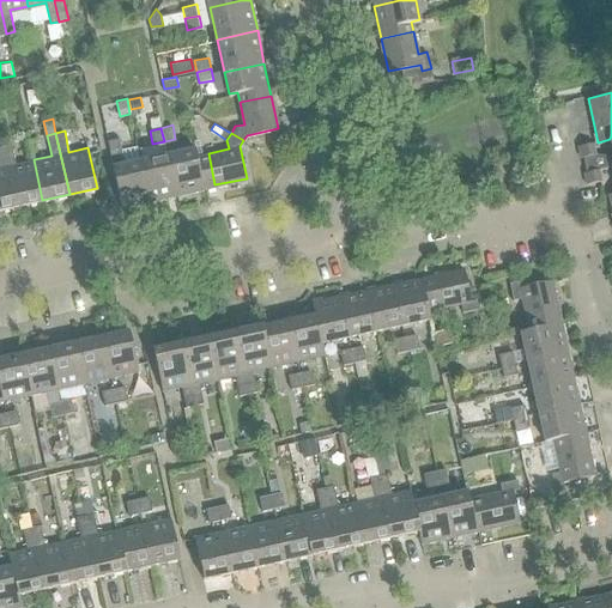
[(107,139),(110,153),(121,151),(119,137),(107,139)]
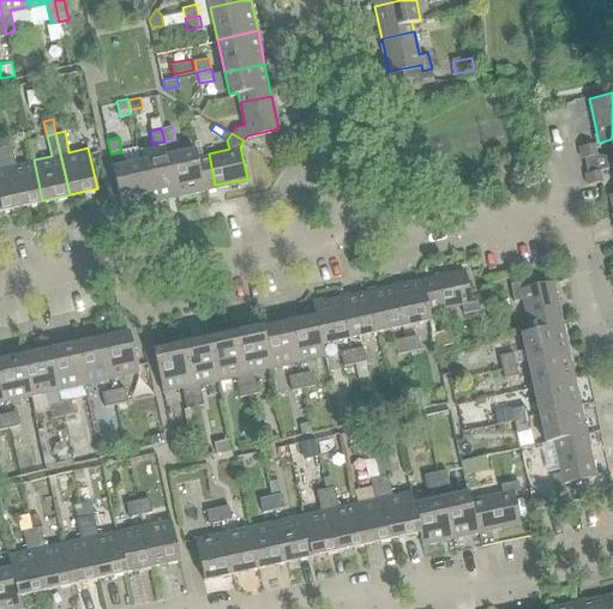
[(612,137),(611,138),(611,139),(612,146),(612,154),(598,152),(598,151),(584,155),(588,169),(600,167),(612,163),(612,137)]
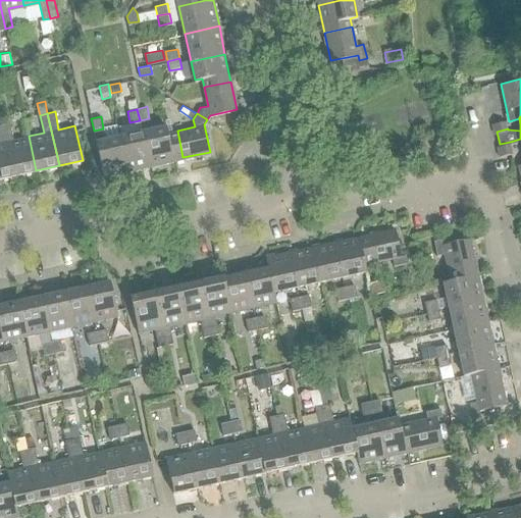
[(493,133),(497,132),(508,128),(506,119),(491,122),(493,133)]
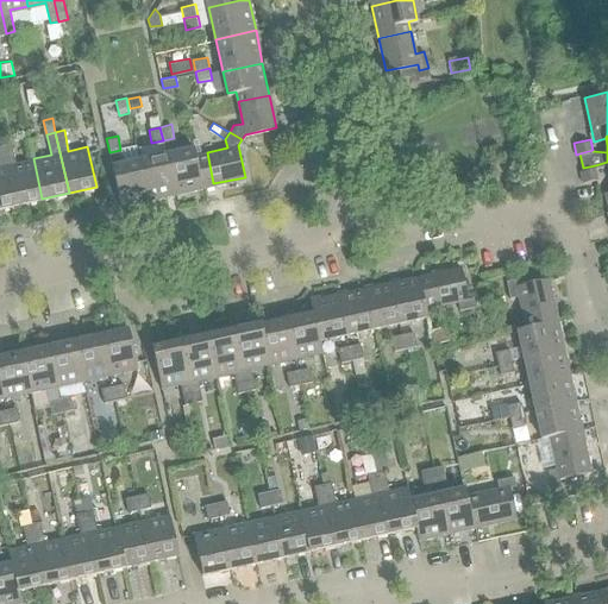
[(16,205),(42,199),(33,158),(16,163),(11,142),(2,144),(16,205)]
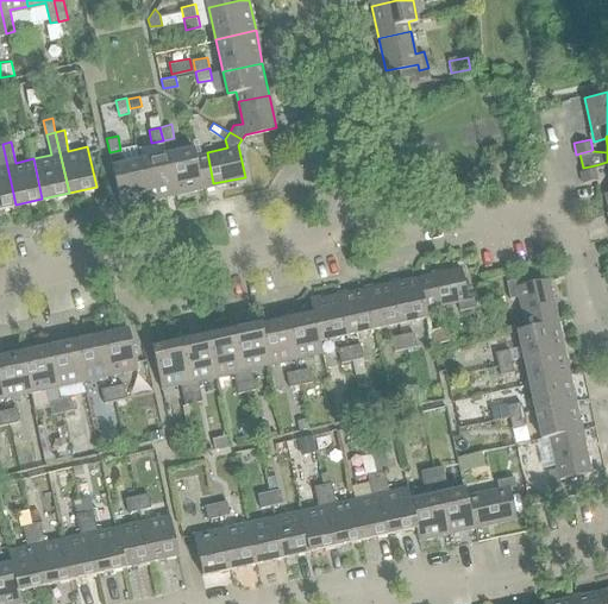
[(0,207),(16,205),(2,144),(0,144),(0,207)]
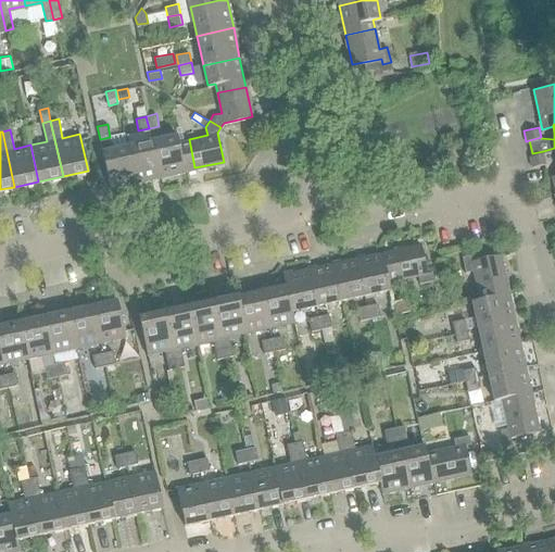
[(176,134),(159,138),(166,174),(194,167),(189,139),(178,141),(176,134)]
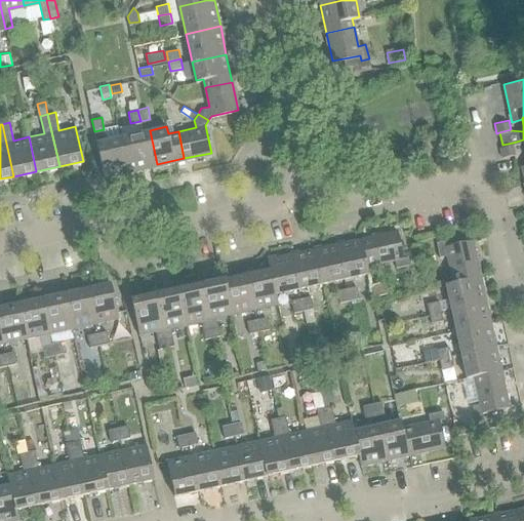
[(150,130),(123,135),(130,170),(157,164),(150,130)]
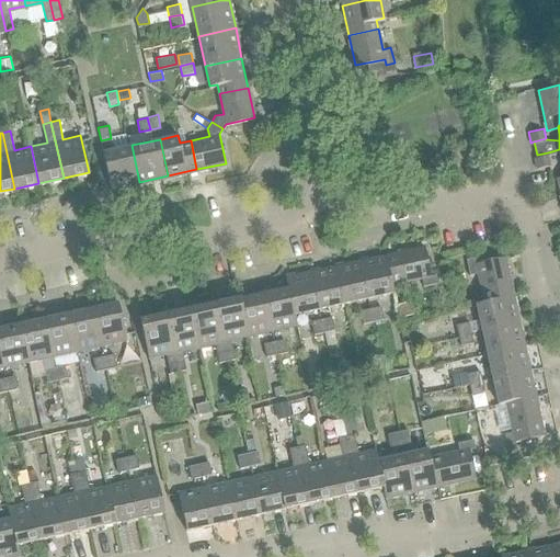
[(111,189),(139,182),(132,145),(102,151),(111,189)]
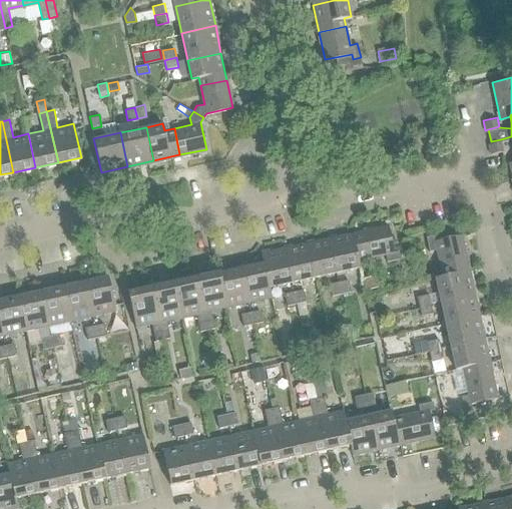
[(504,149),(501,139),(491,141),(491,142),(488,142),(490,152),(504,149)]
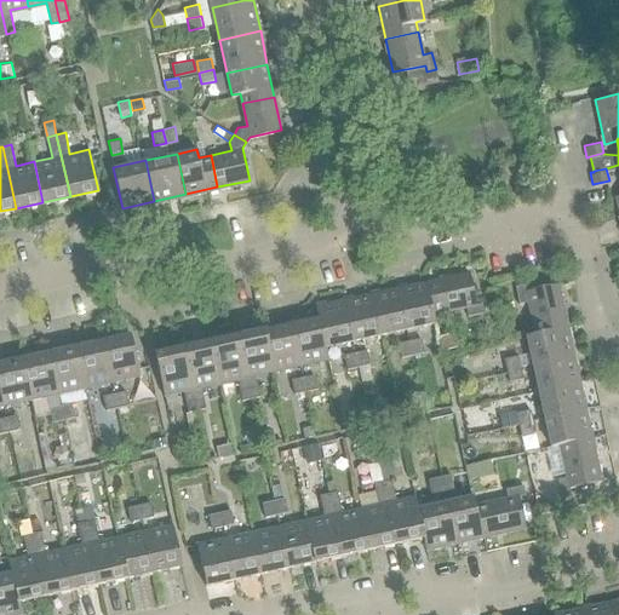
[(476,303),(474,293),(469,271),(439,277),(446,310),(465,305),(468,315),(485,310),(482,302),(476,303)]
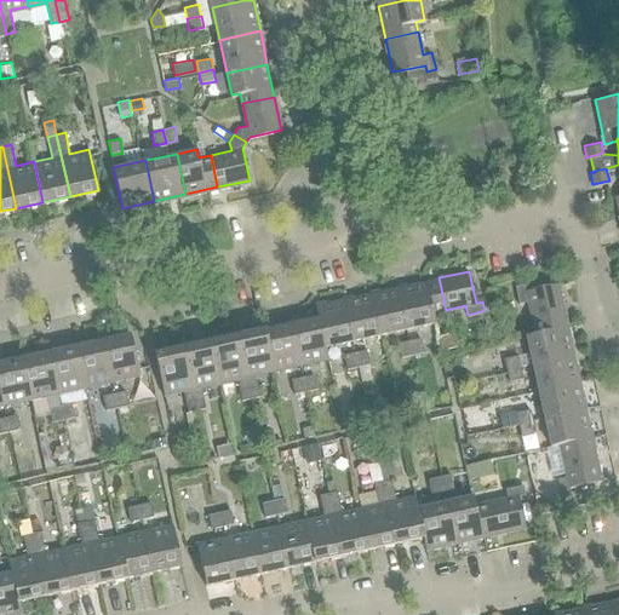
[(433,312),(446,310),(439,277),(407,285),(417,325),(435,321),(433,312)]
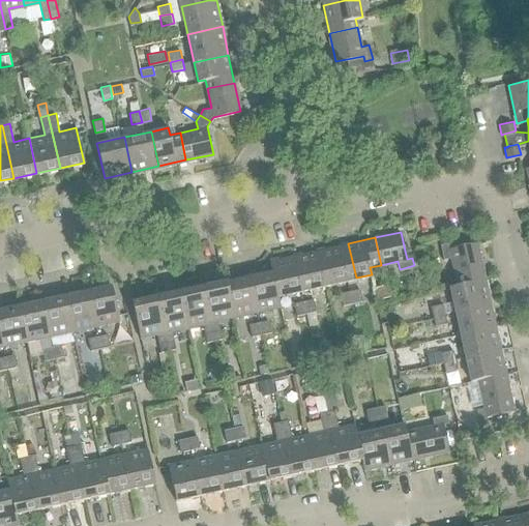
[(451,257),(456,275),(482,270),(476,241),(449,247),(448,241),(440,243),(443,258),(451,257)]
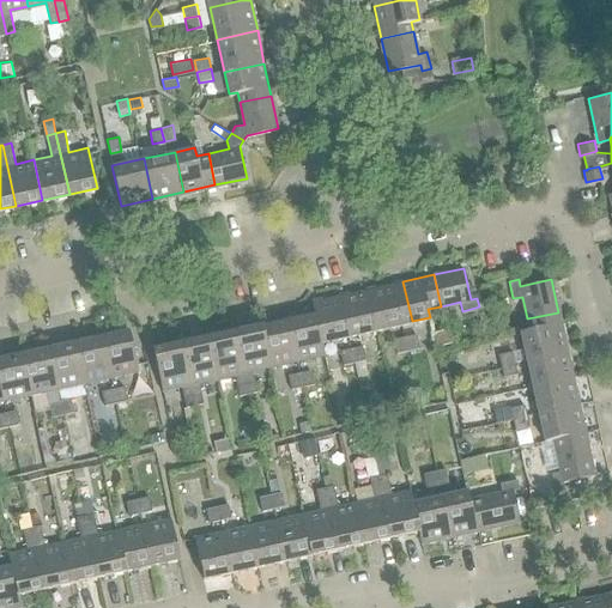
[(381,328),(412,321),(403,281),(373,287),(381,328)]
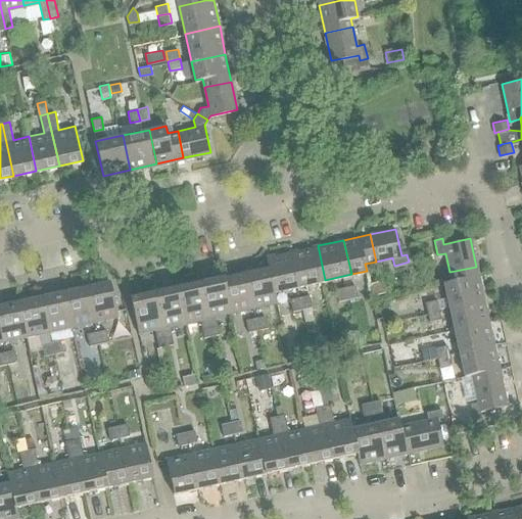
[(299,286),(325,280),(318,245),(292,251),(299,286)]
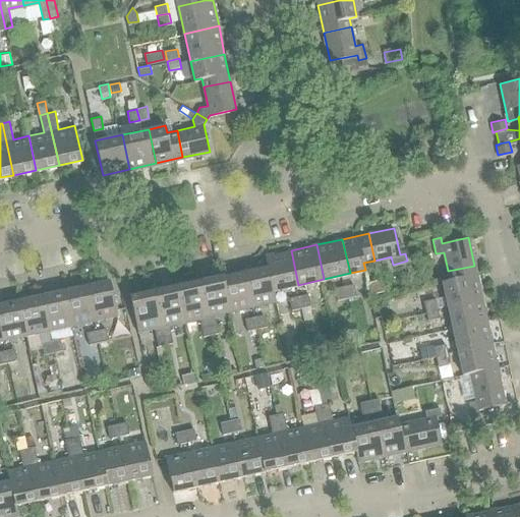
[(274,290),(298,285),(291,250),(265,255),(267,267),(268,266),(273,290),(274,290)]
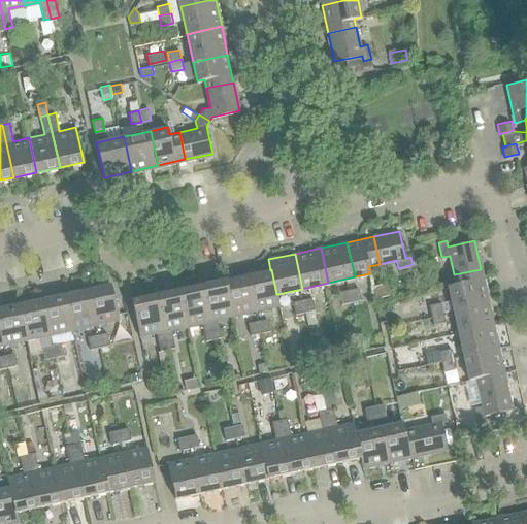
[(280,304),(277,294),(276,294),(271,269),(270,270),(248,274),(255,309),(280,304)]
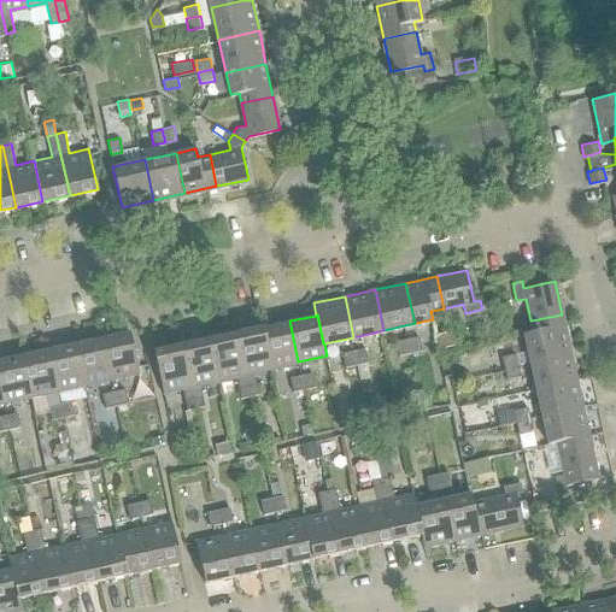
[(528,355),(569,346),(562,315),(531,321),(532,330),(523,333),(528,355)]
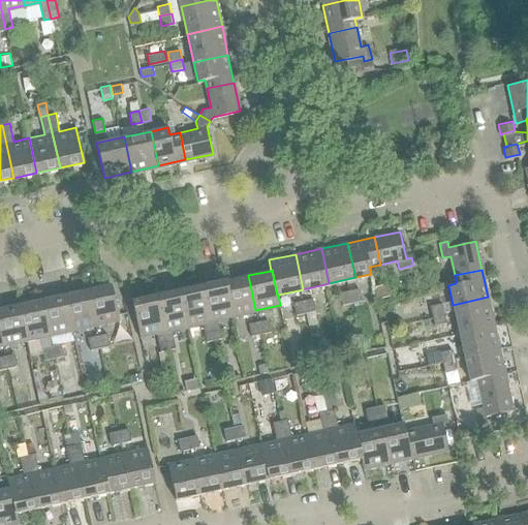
[(233,315),(255,310),(248,275),(225,280),(233,315)]
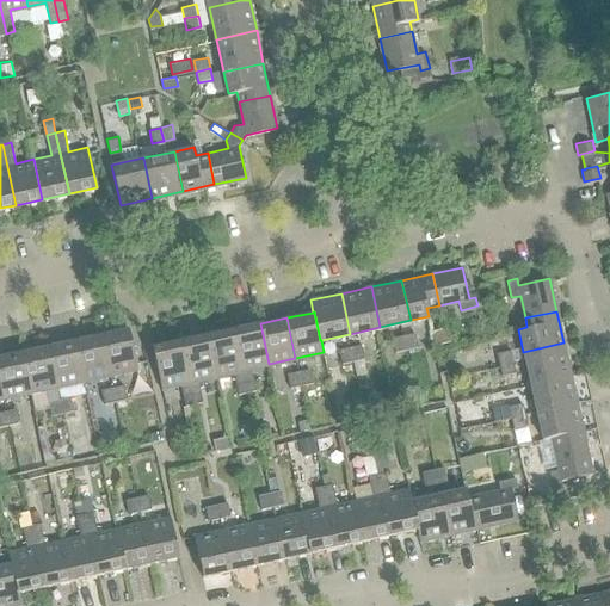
[(251,368),(269,364),(260,323),(234,329),(247,391),(256,389),(251,368)]
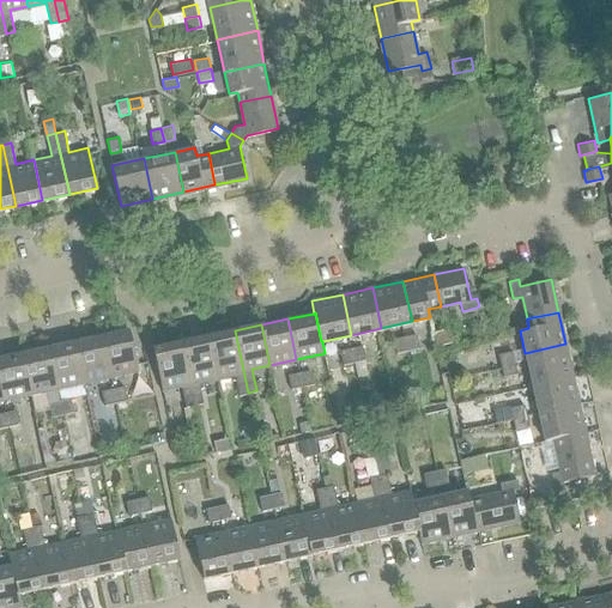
[(138,370),(134,353),(129,329),(102,335),(111,375),(138,370)]
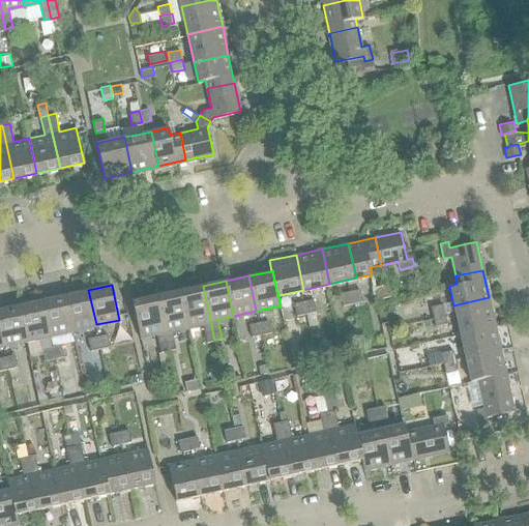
[(206,341),(214,340),(203,286),(179,291),(187,326),(203,323),(206,341)]
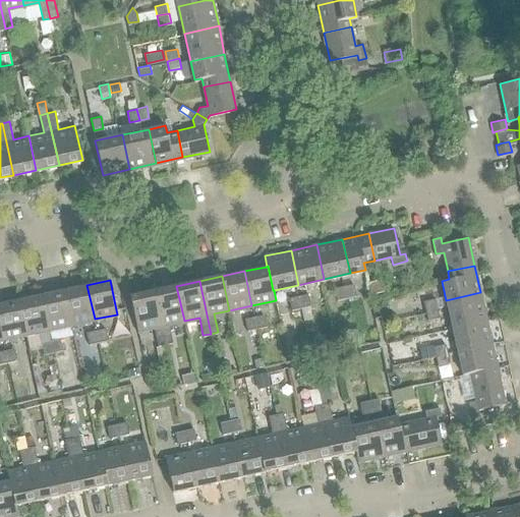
[(356,294),(354,282),(344,285),(347,296),(356,294)]
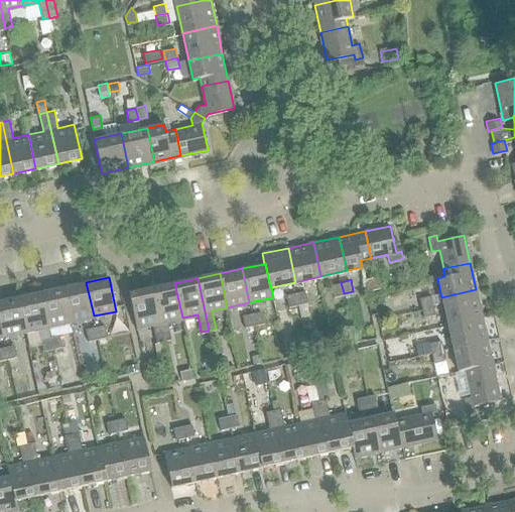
[(71,321),(94,315),(86,282),(63,287),(71,321)]
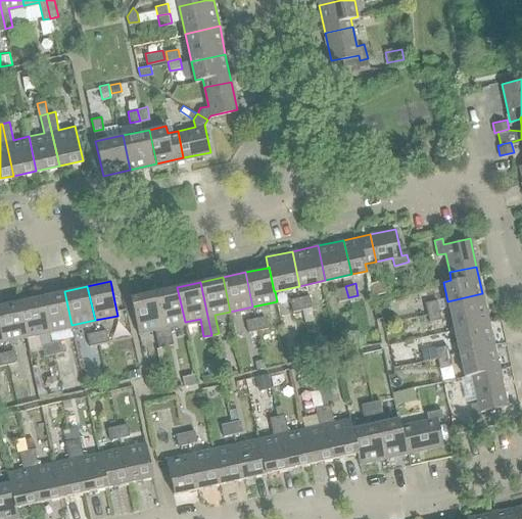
[(348,297),(345,286),(335,288),(338,299),(348,297)]
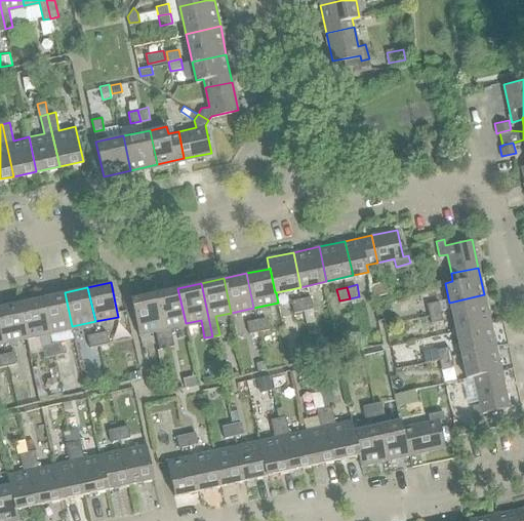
[(186,323),(177,288),(155,293),(166,346),(173,345),(170,326),(186,323)]
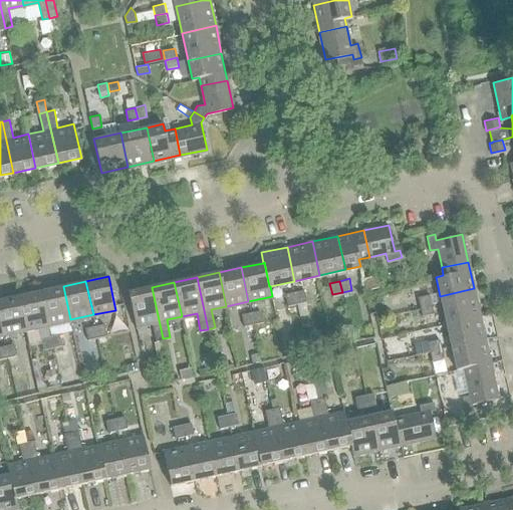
[(48,324),(70,319),(63,286),(41,291),(48,324)]
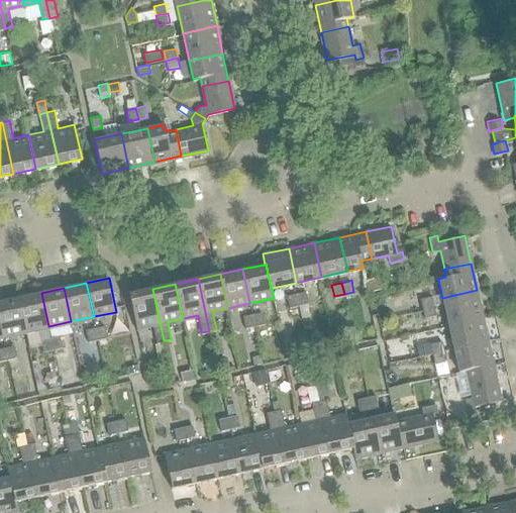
[(157,342),(164,340),(152,289),(129,294),(136,328),(152,324),(157,342)]
